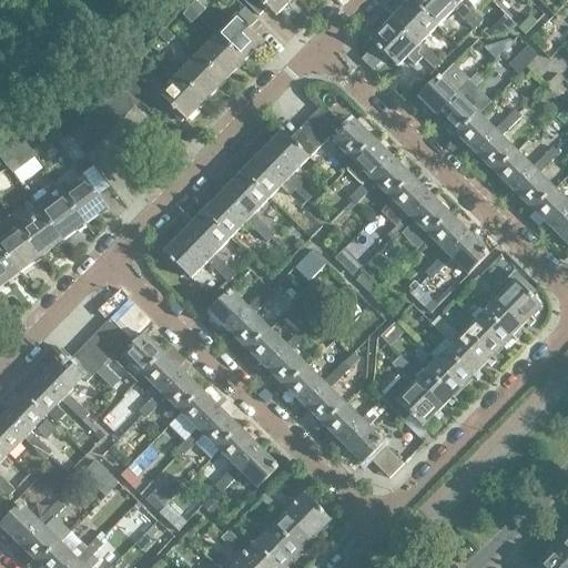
[(241,0),(259,17),(267,9),(276,18),(292,0),(241,0)]
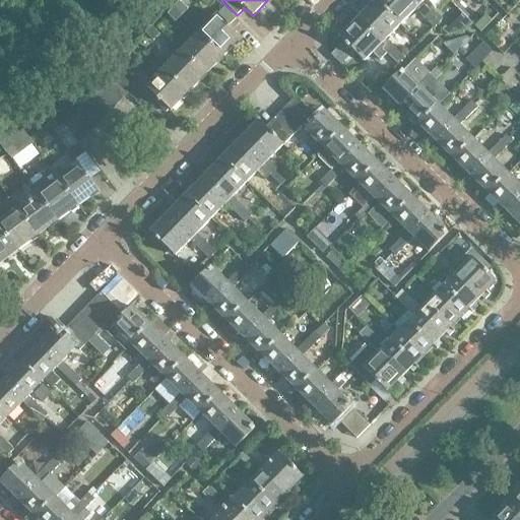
[(419,7),(411,0),(377,0),(376,1),(401,25),(415,10),(419,7)]
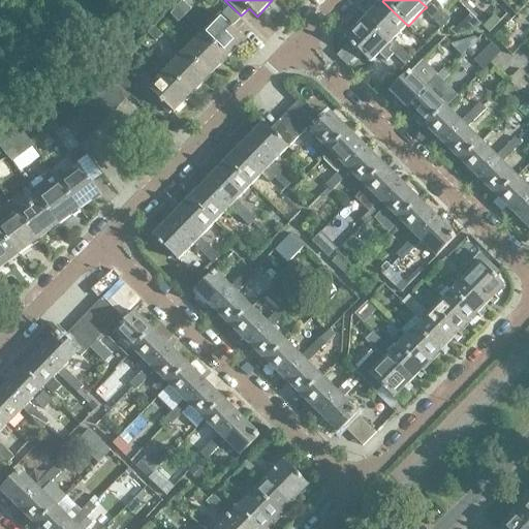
[(418,0),(427,7),(423,10),(433,20),(440,12),(430,3),(433,0),(418,0)]
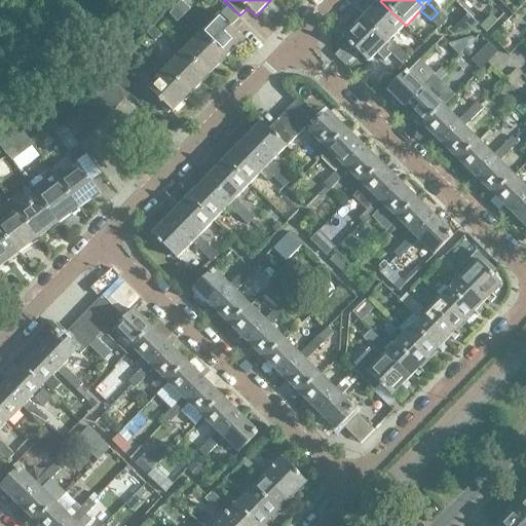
[(181,1),(175,8),(184,16),(190,10),(181,1)]
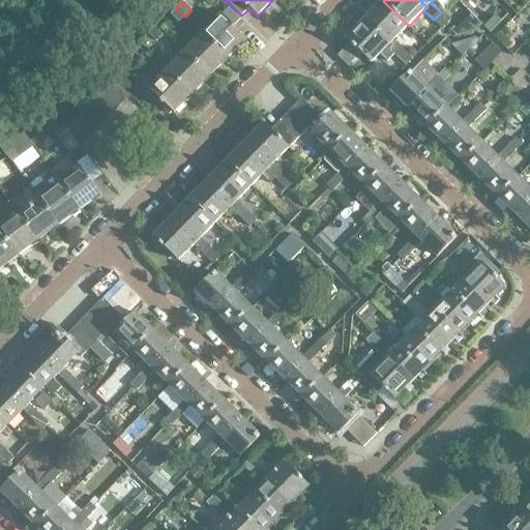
[(383,1),(365,20),(390,45),(387,49),(394,55),(396,58),(404,50),(394,40),(409,26),(383,1)]
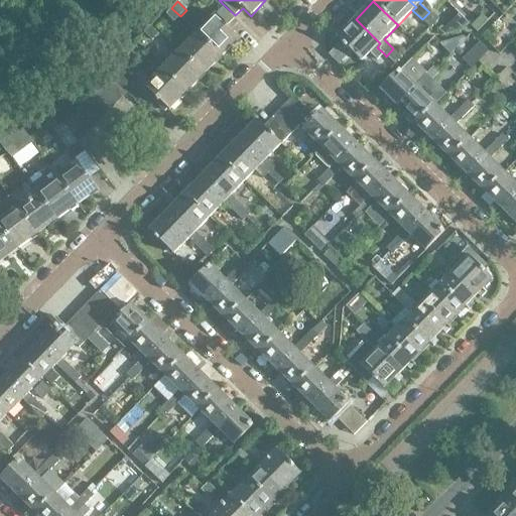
[(222,7),(198,32),(222,56),(240,38),(227,25),(234,18),(222,7)]
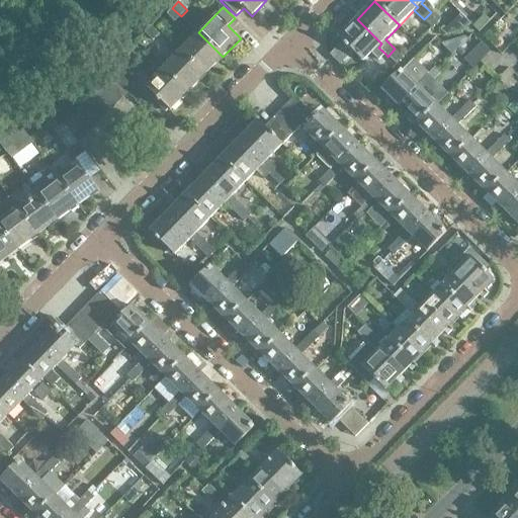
[(181,16),(172,8),(167,14),(175,22),(181,16)]
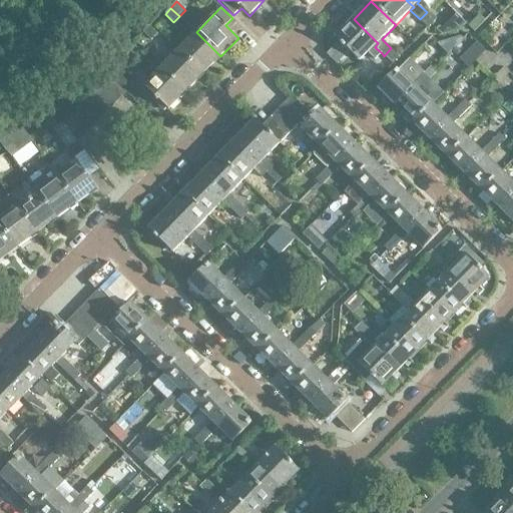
[(436,21),(427,12),(420,19),(429,28),(436,21)]
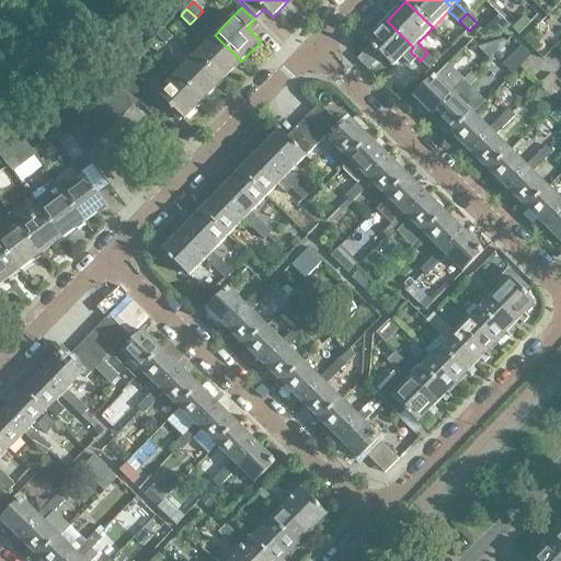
[(530,22),(525,16),(512,30),(518,35),(530,22)]
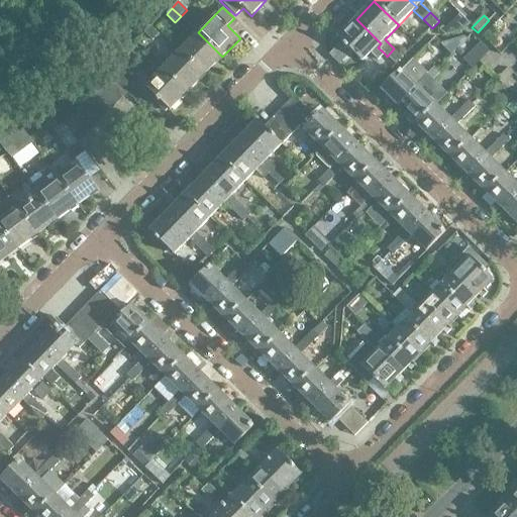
[(356,19),(337,37),(363,63),(371,54),(378,61),(385,54),(378,47),(381,43),(356,19)]
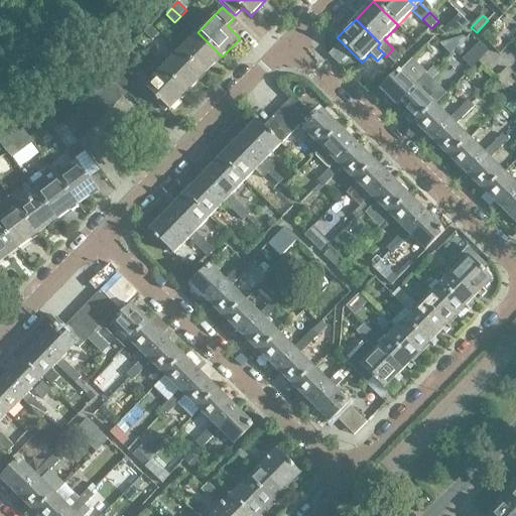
[(150,26),(144,33),(152,41),(158,34),(150,26)]
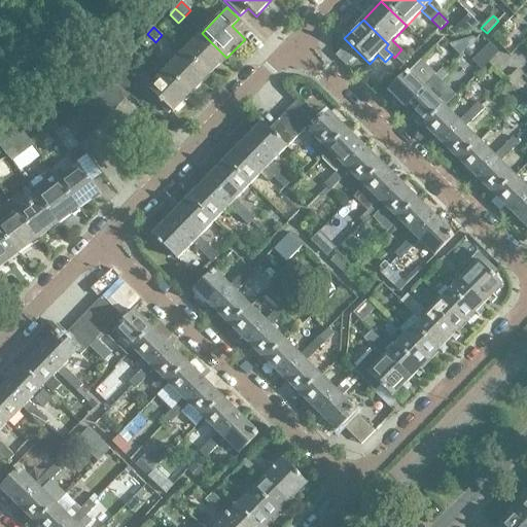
[(202,33),(184,51),(209,76),(226,58),(202,33)]
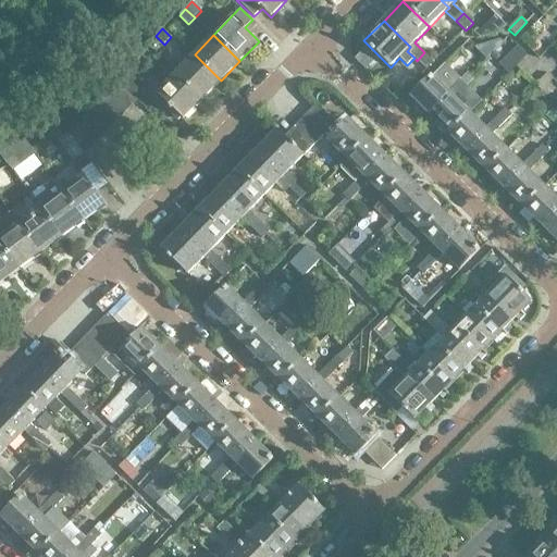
[(517,46),(508,56),(518,65),(528,56),(517,46)]
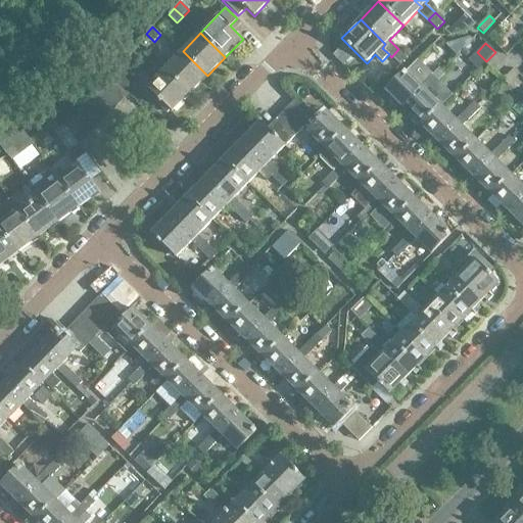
[(408,58),(398,49),(391,57),(400,66),(408,58)]
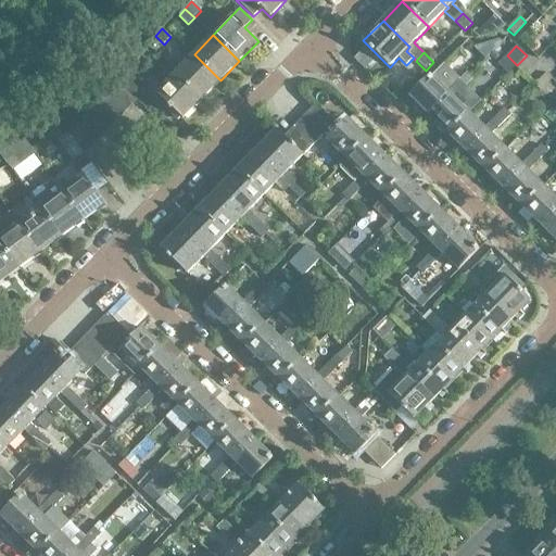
[(194,54),(176,74),(202,100),(220,80),(194,54)]
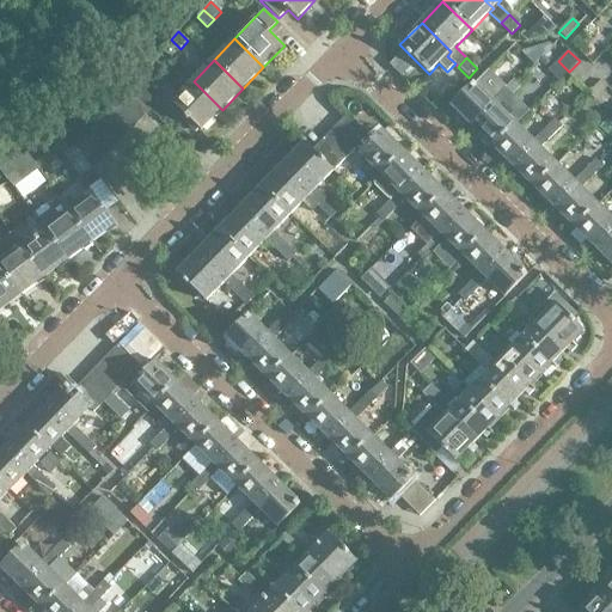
[(489,71),(452,108),(472,128),(495,105),(491,102),(503,91),(506,87),(489,71)]
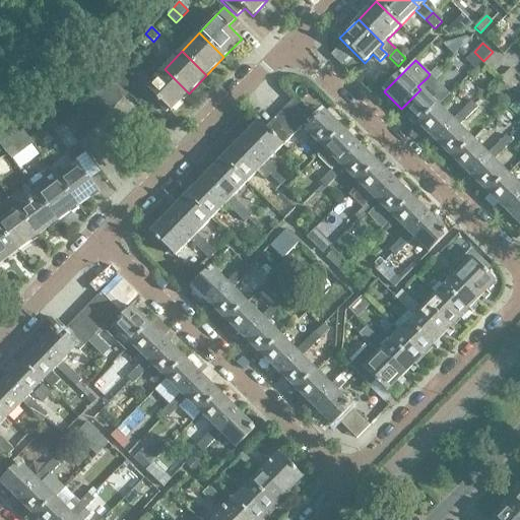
[(158,63),(150,71),(156,76),(146,87),(161,103),(158,105),(167,113),(169,110),(171,112),(189,93),(165,69),(158,63)]
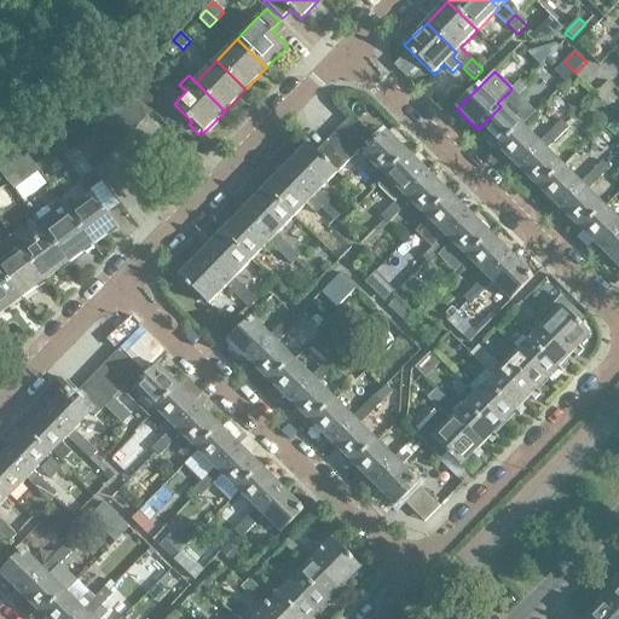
[(140,80),(131,91),(150,109),(161,98),(140,80)]
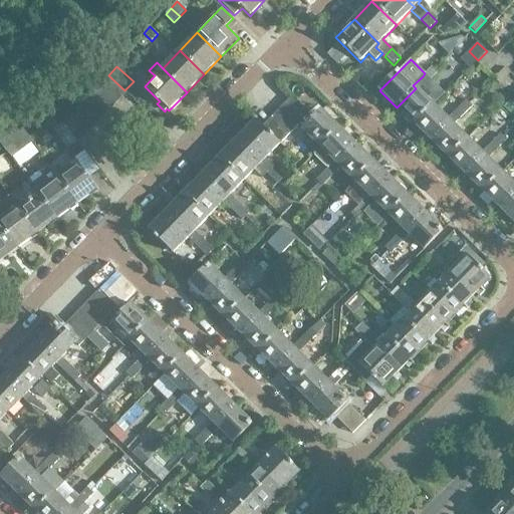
[(425,73),(423,76),(429,82),(431,79),(438,72),(432,66),(425,73)]
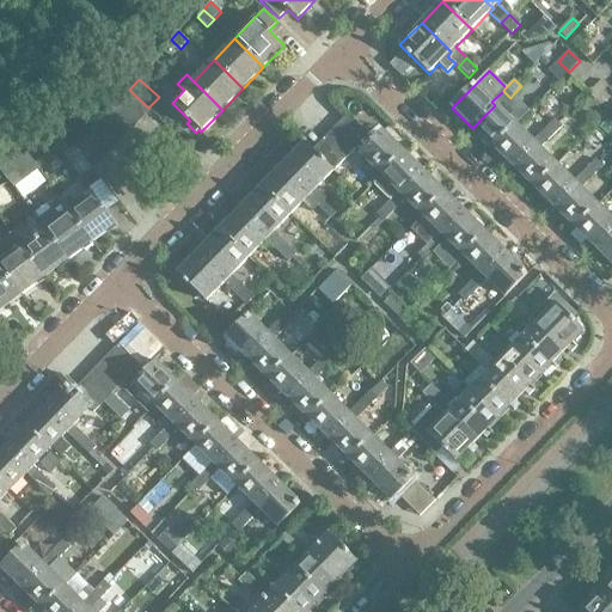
[(148,108),(129,90),(120,101),(140,120),(151,109),(148,108)]
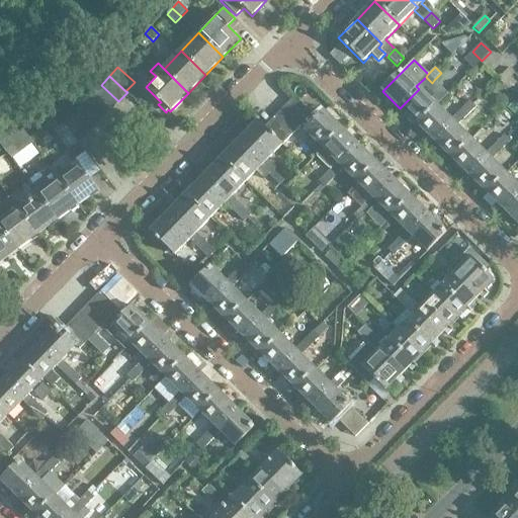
[(419,89),(400,108),(417,125),(436,106),(448,94),(434,80),(432,83),(426,77),(416,86),(419,89)]
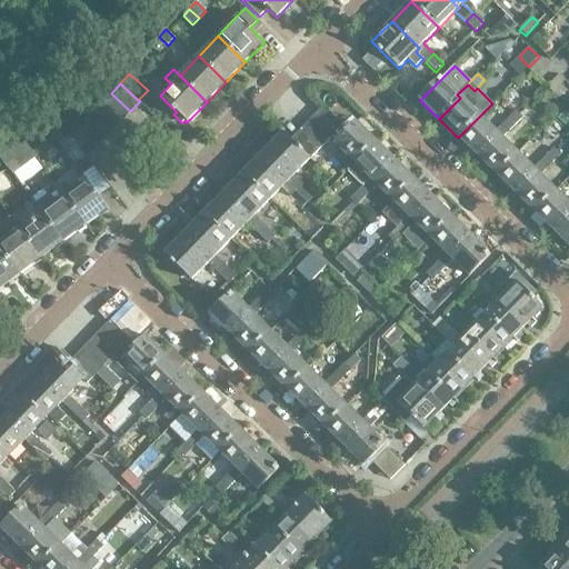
[(130,111),(111,93),(101,105),(120,121),(120,122),(130,111)]
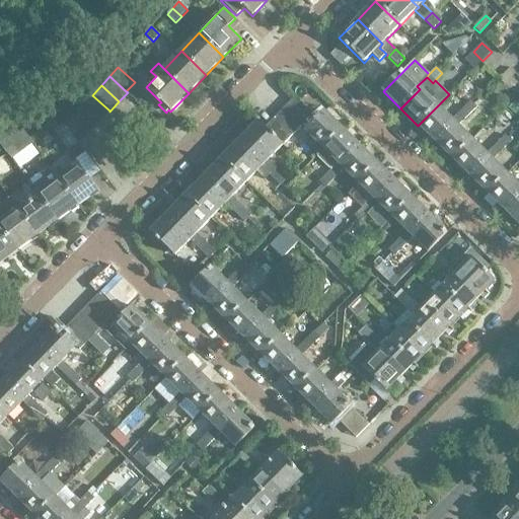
[(109,112),(109,110),(92,95),(92,94),(84,104),(101,121),(109,112)]
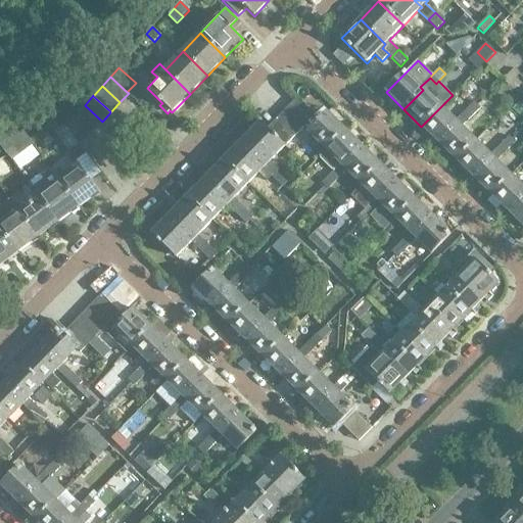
[(319,123),(296,100),(287,109),(310,132),(319,123)]
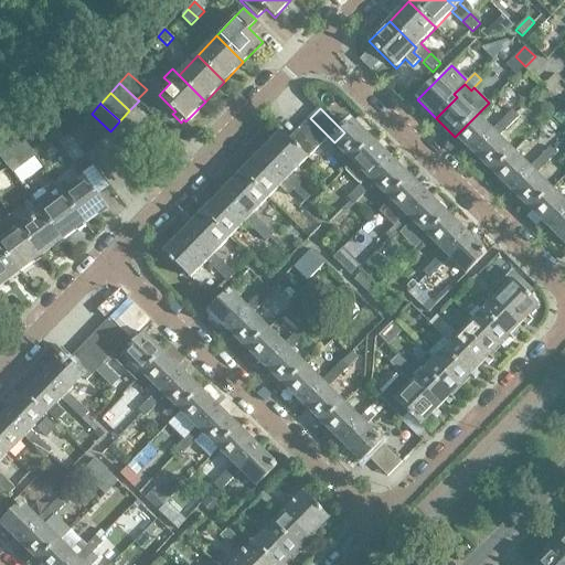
[(513,110),(502,121),(509,128),(520,117),(513,110)]
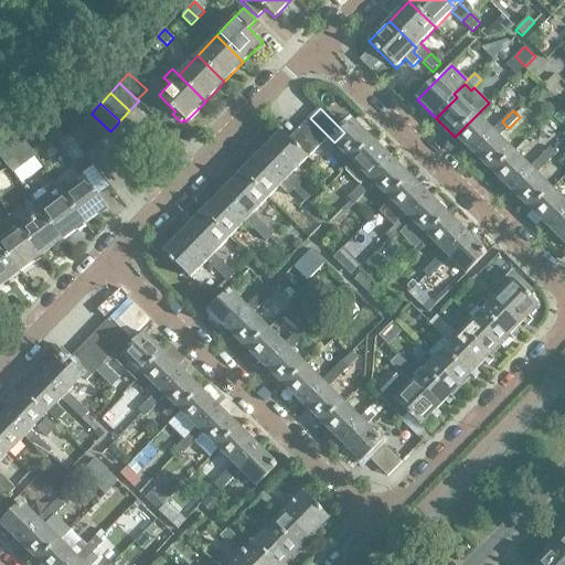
[(92,114),(82,124),(100,141),(110,131),(92,114)]
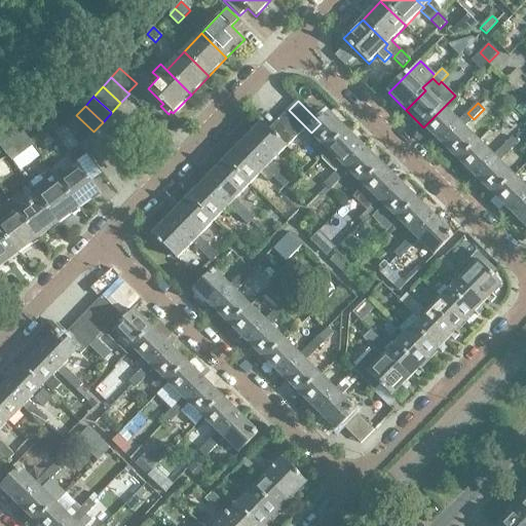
[(443,108),(423,127),(442,145),(461,125),(463,128),(474,119),(467,113),(457,122),(443,108)]
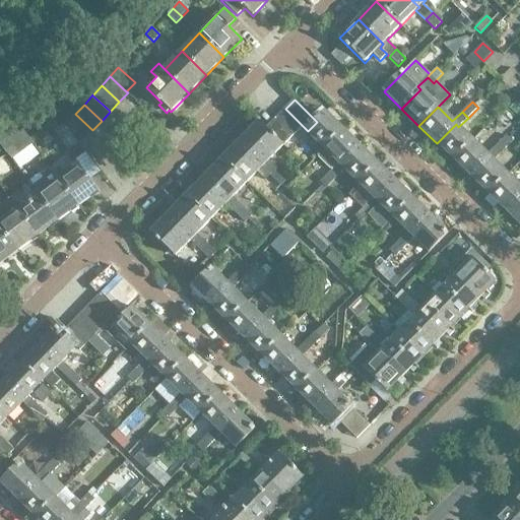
[(308,131),(285,109),(276,119),(299,140),(307,132),(308,131)]
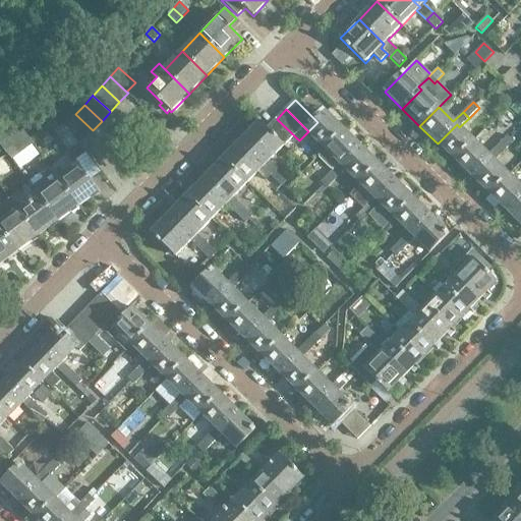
[(317,122),(308,131),(307,132),(325,150),(343,130),(326,113),(317,122)]
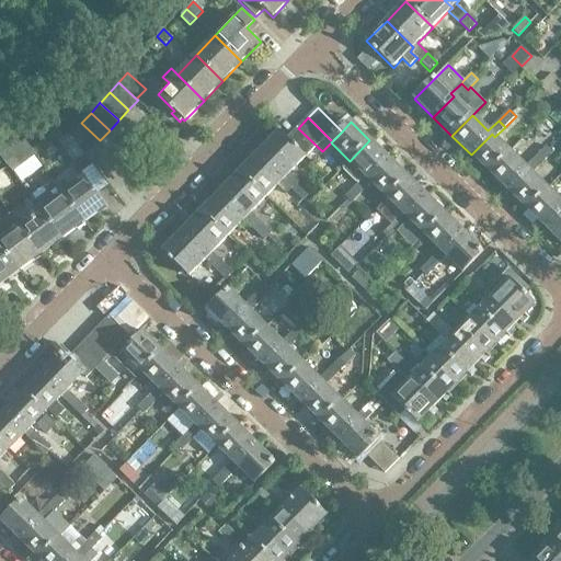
[(100,140),(81,123),(72,133),(87,155),(100,140)]
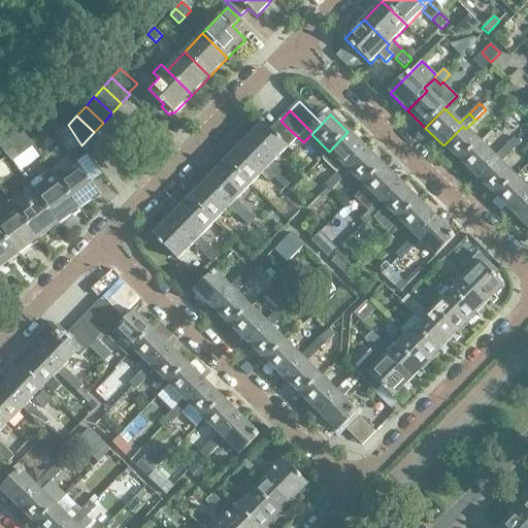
[(303,142),(281,121),(271,130),(289,147),(293,153),(303,142)]
